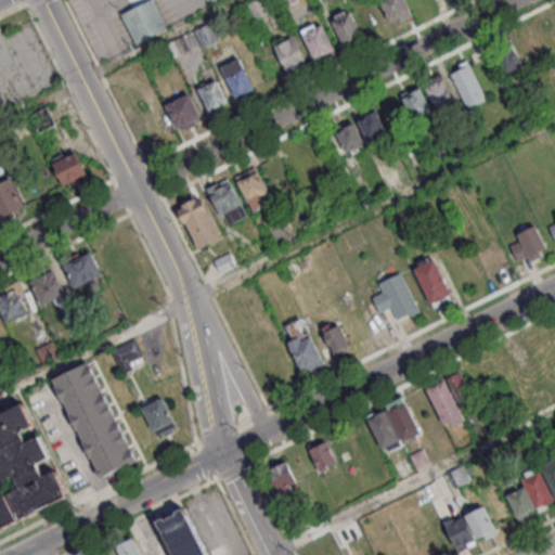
[(120,13),(147,0),(154,0),(168,28),(136,44),(120,13)]
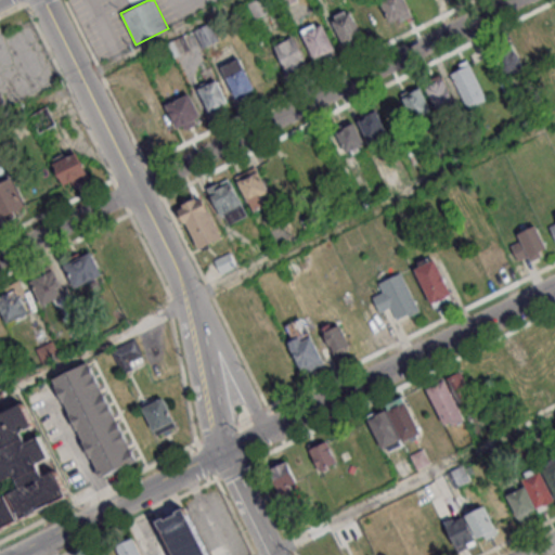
[(247,2),(252,0),(265,0),(270,11),(255,18),(247,2)]
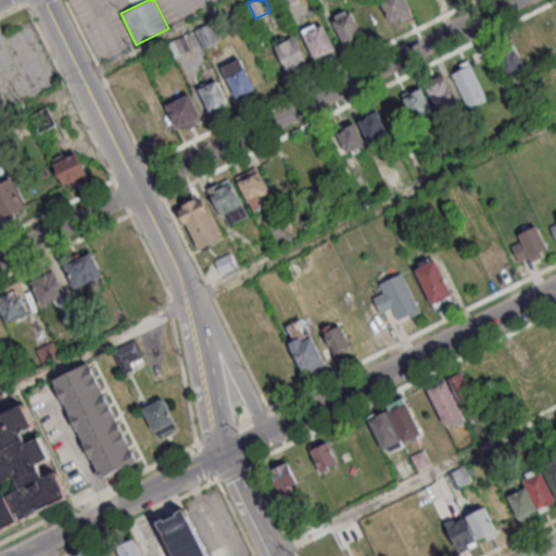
[(380,0),(404,0),(412,16),(392,26),(380,0)]
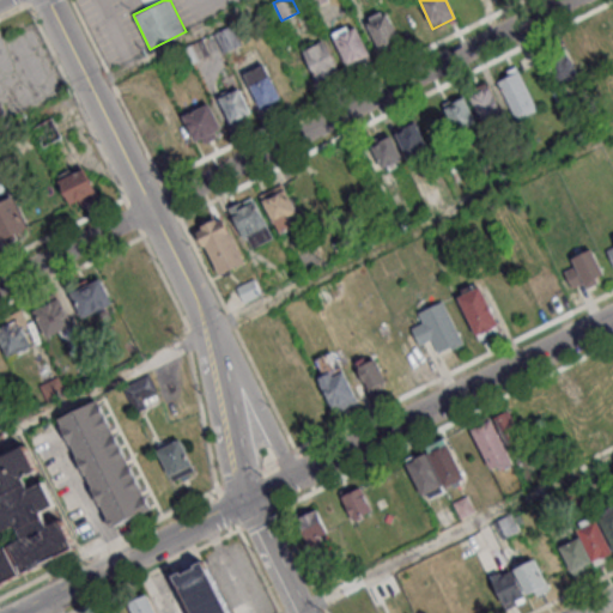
[(366,23),(388,13),(400,38),(378,49),(366,23)]
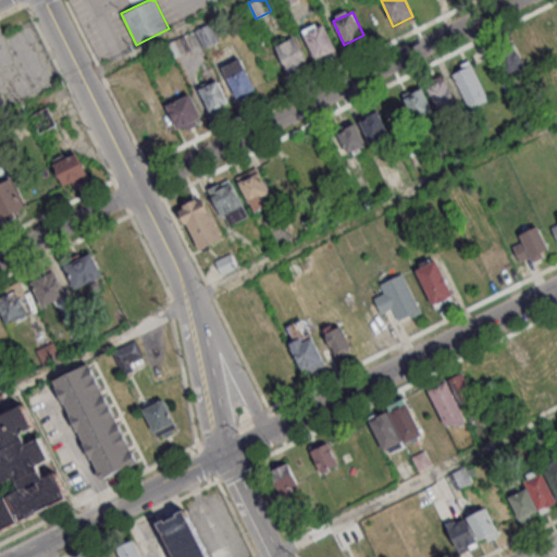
[(556,50),(556,21),(556,20),(535,31),(547,56),(556,50)]
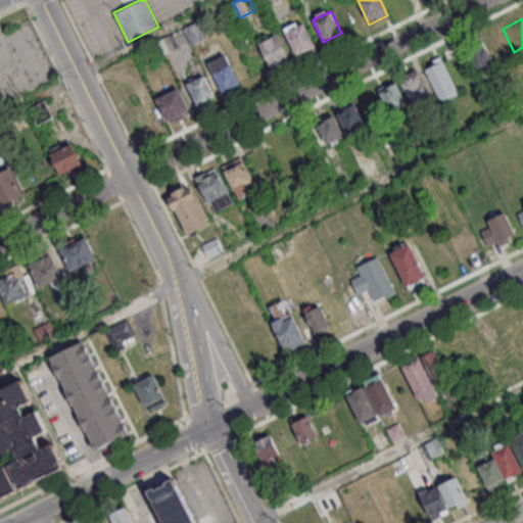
[(182,28),(198,19),(207,38),(191,46),(182,28)]
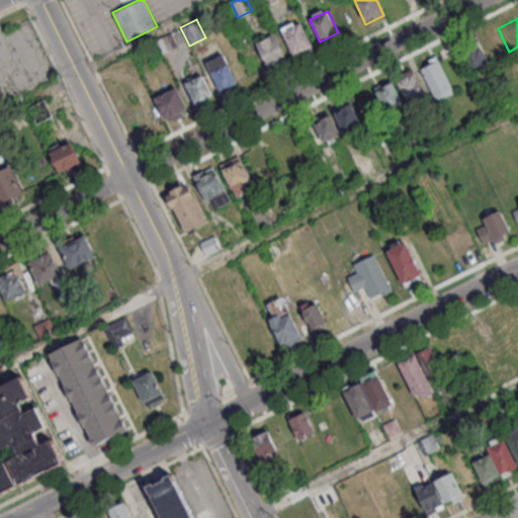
[(282,31),(301,22),(313,46),(292,55),(282,31)]
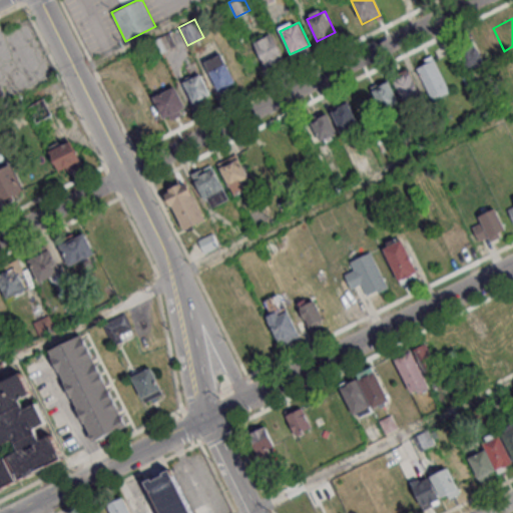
[(154,38),(168,31),(175,46),(161,53),(154,38)]
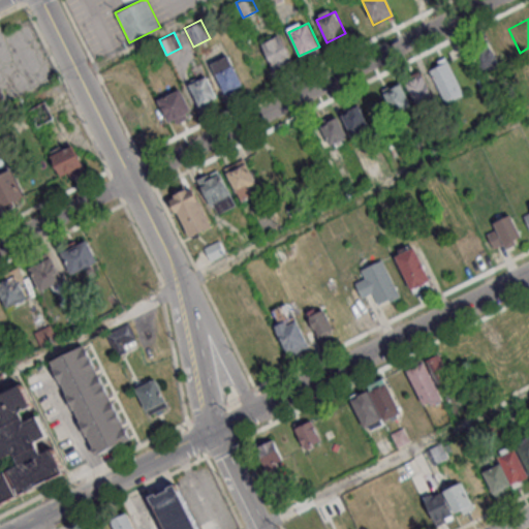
[(261,43),(280,34),(292,61),(273,70),(261,43)]
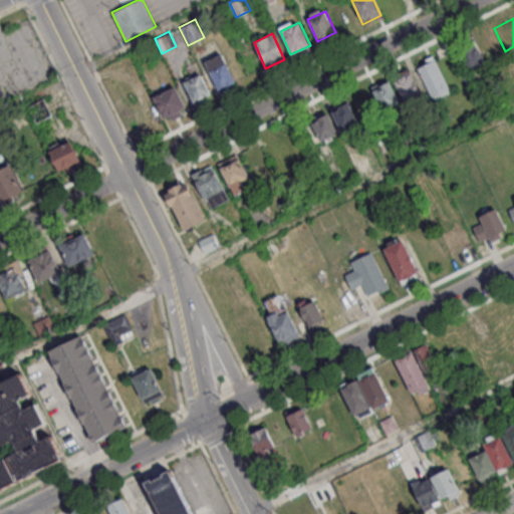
[(477,40),(491,33),(499,49),(485,56),(477,40)]
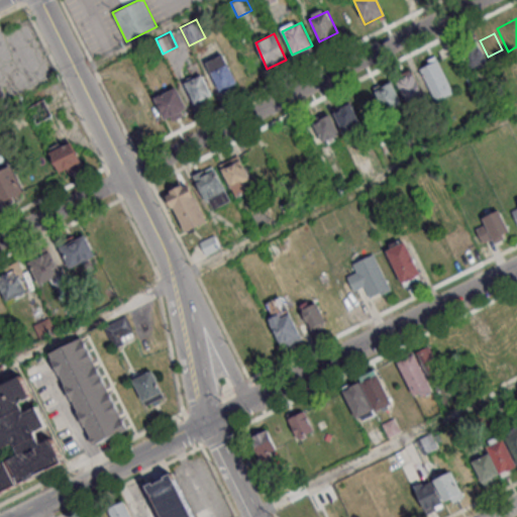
[(469,69),(458,50),(476,40),(486,59),(469,69)]
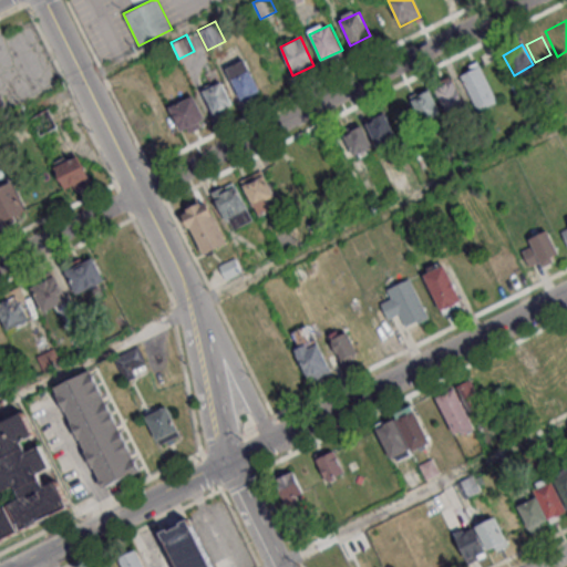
[(226,69),(245,59),(259,90),(240,99),(226,69)]
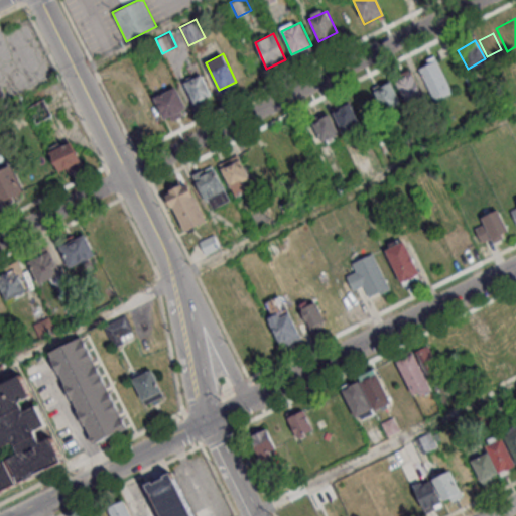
[(418,69),(436,59),(452,91),(433,100),(418,69)]
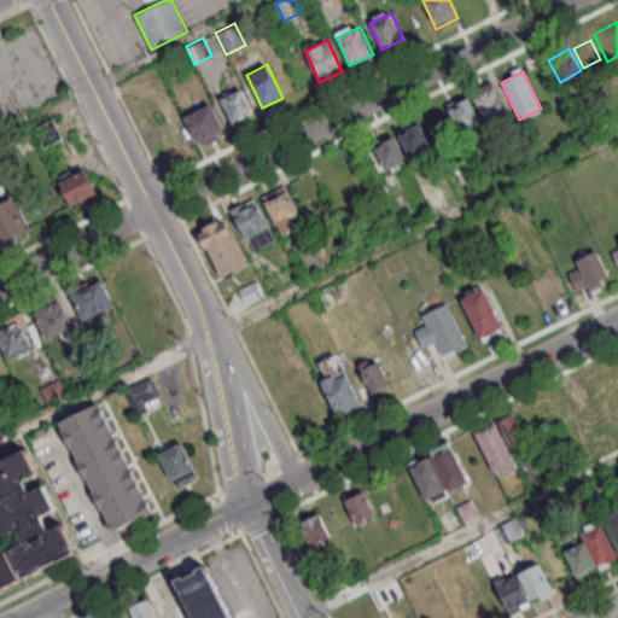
[(487,123),(472,93),(491,83),(506,114),(487,123)]
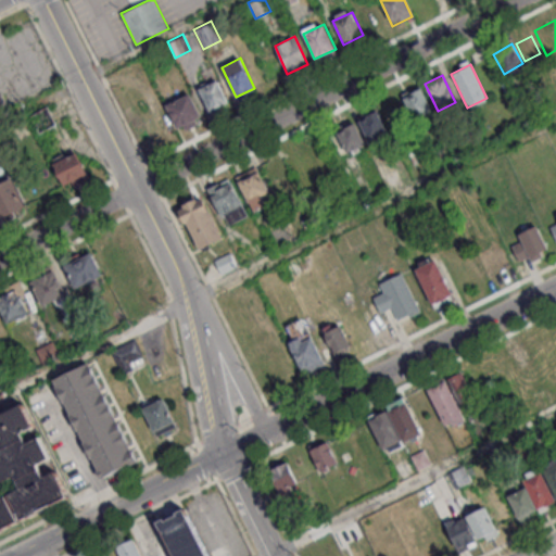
[(199,88),(217,79),(228,102),(210,111),(199,88)]
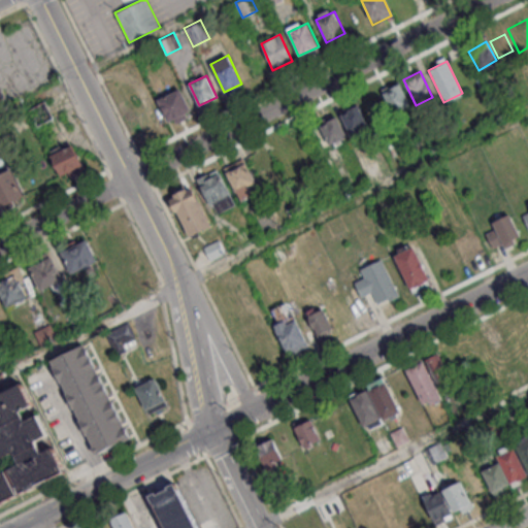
[(398,80),(410,104),(390,114),(378,90),(398,80)]
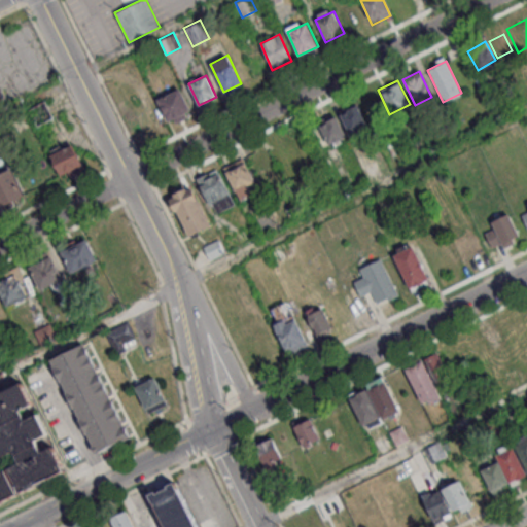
[(156,99),(180,88),(190,110),(184,112),(187,117),(175,124),(173,118),(168,121),(156,99)]
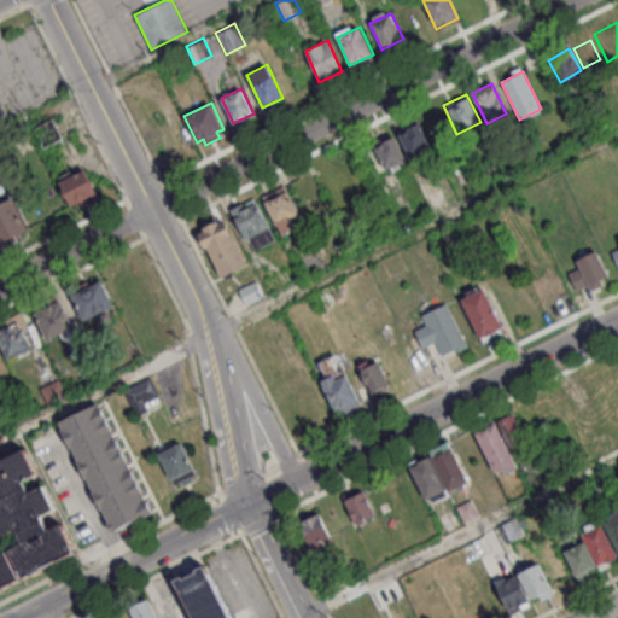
[(63,138),(52,118),(33,129),(44,149),(63,138)]
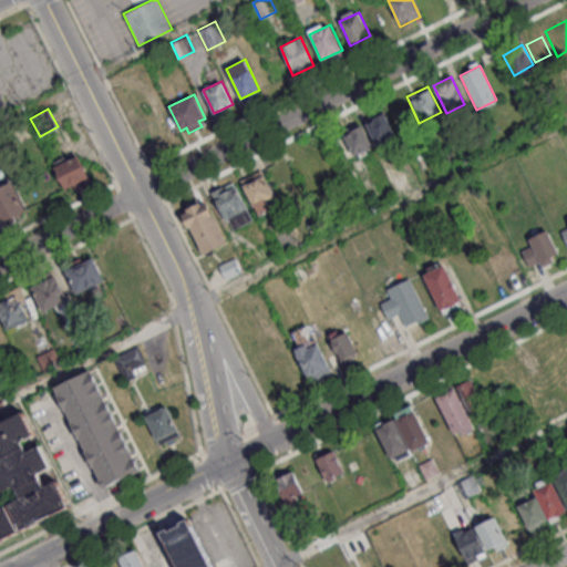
[(366,123),(384,114),(394,134),(375,143),(366,123)]
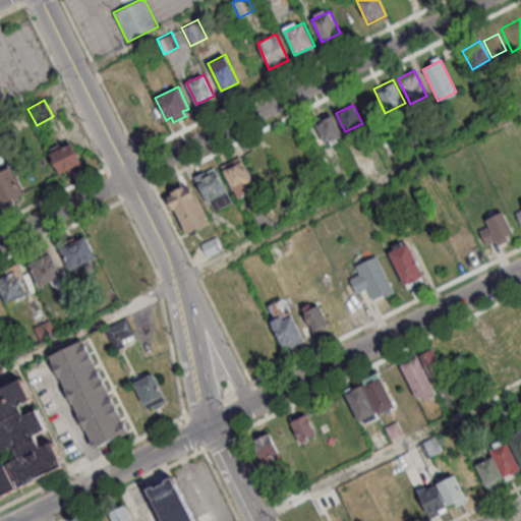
[(316,124),(334,116),(342,133),(325,141),(316,124)]
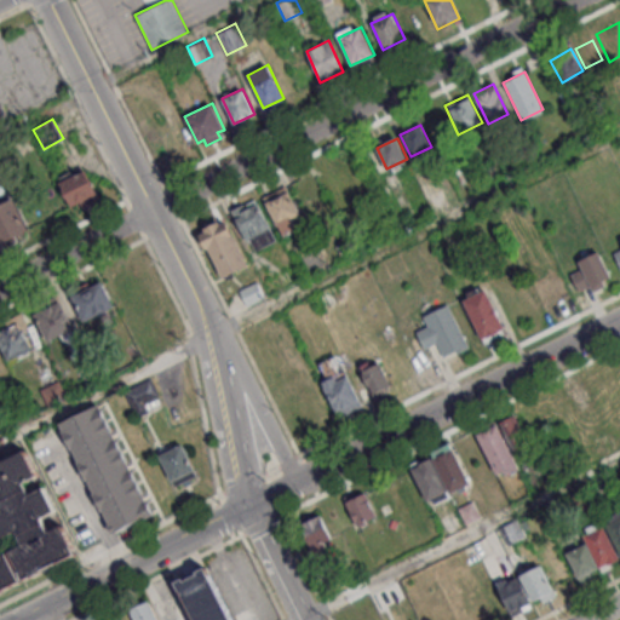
[(59,179),(82,168),(96,194),(72,206),(59,179)]
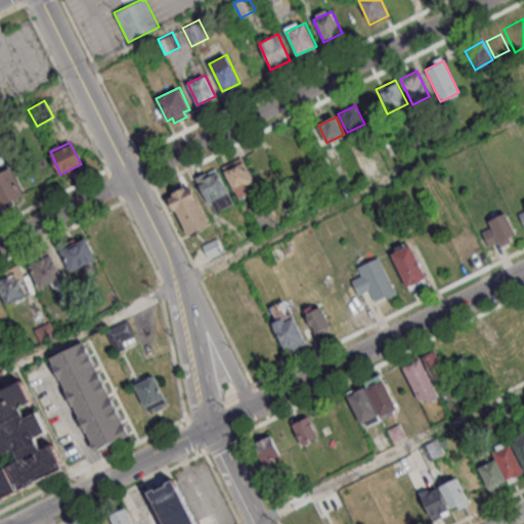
[(223,167),(243,158),(254,180),(245,185),(249,194),(238,200),(223,167)]
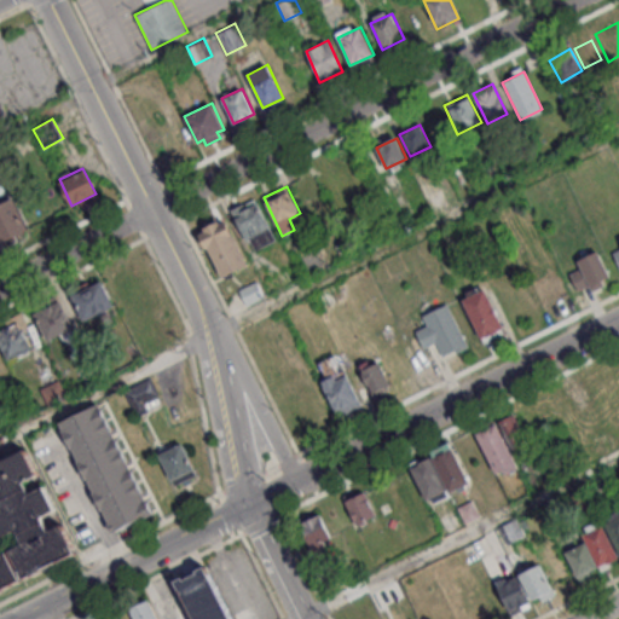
[(0,196),(12,191),(34,238),(4,253),(0,246),(0,196)]
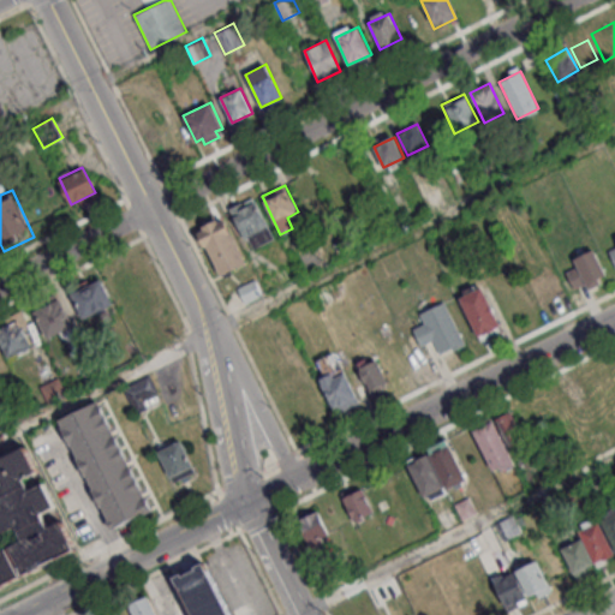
[(230,210),(254,197),(275,238),(250,251),(230,210)]
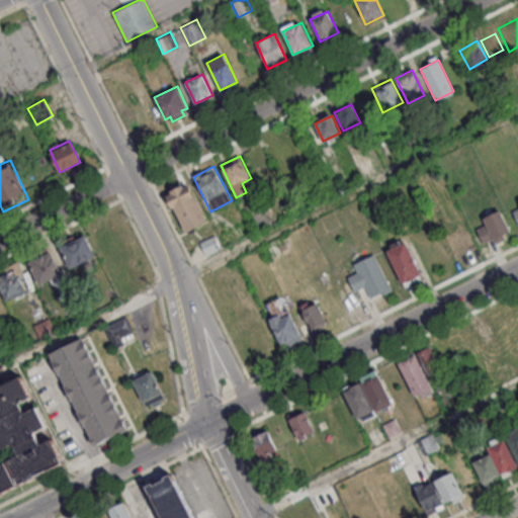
[(185,231),(167,192),(188,182),(206,221),(185,231)]
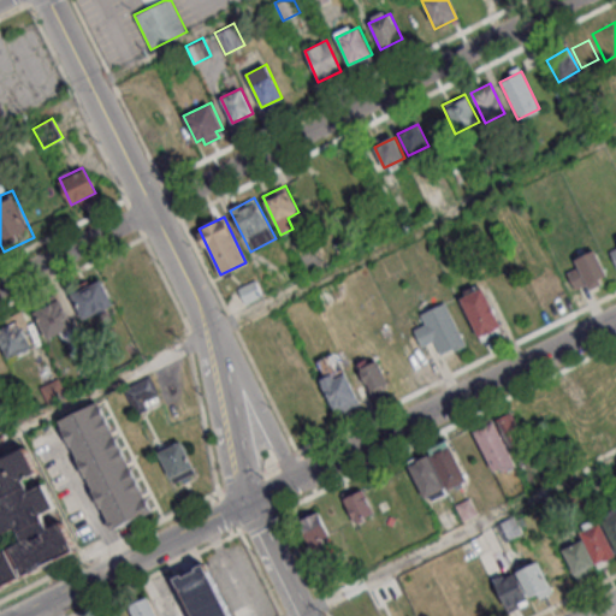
[(574,259),(594,249),(608,276),(587,285),(586,284),(574,289),(566,272),(578,267),(574,259)]
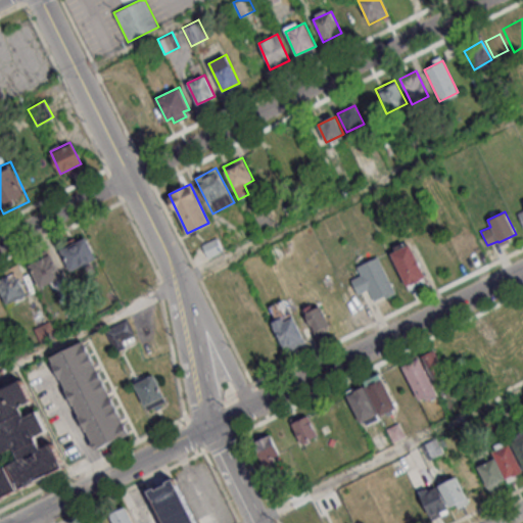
[(59,247),(69,270),(80,266),(86,273),(94,269),(89,258),(93,257),(83,236),(59,247)]
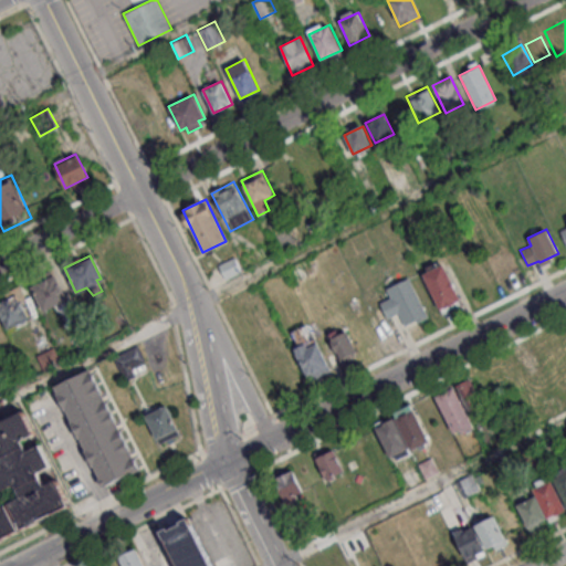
[(219,265),(226,279),(241,271),(234,258),(219,265)]
